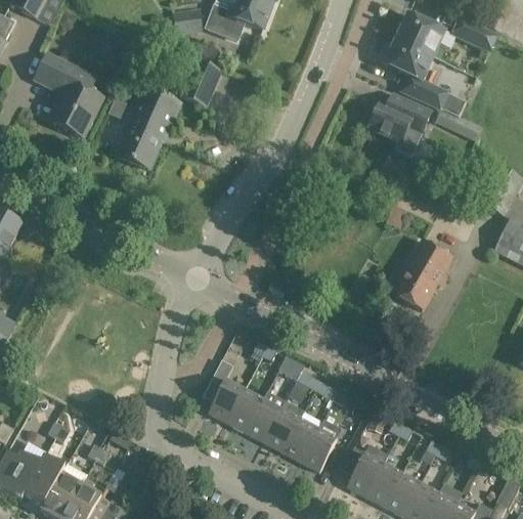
[(12,0),(10,4),(50,26),(62,0),(12,0)]
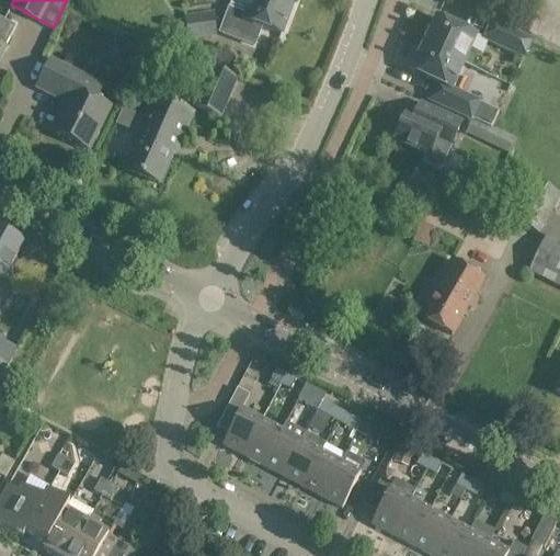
[(232,4),(224,31),(254,42),(261,24),(262,22),(282,30),(293,0),(250,0),(248,9),(232,4)]
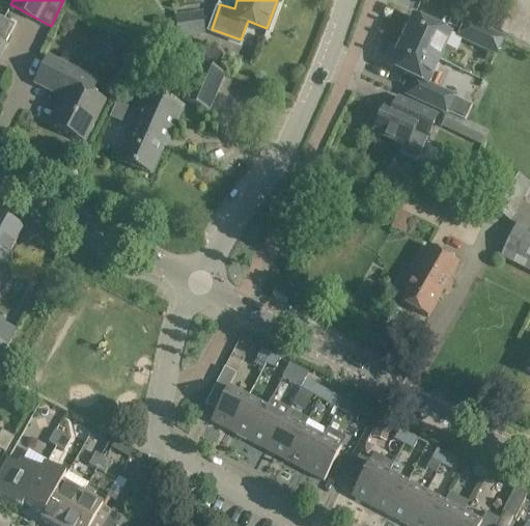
[(203,7),(175,11),(178,35),(206,31),(203,7)]
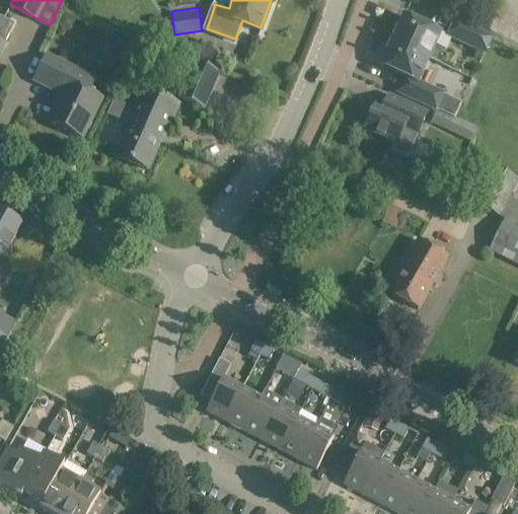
[(64,11),(58,23),(70,29),(76,17),(64,11)]
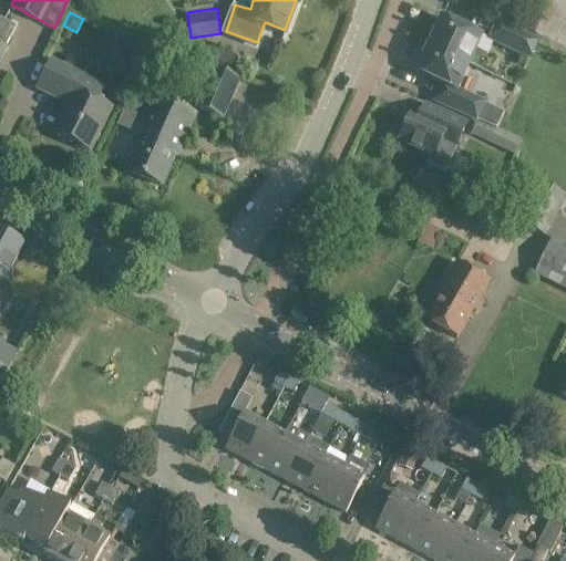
[(0,14),(0,58),(7,45),(6,45),(17,23),(0,14)]
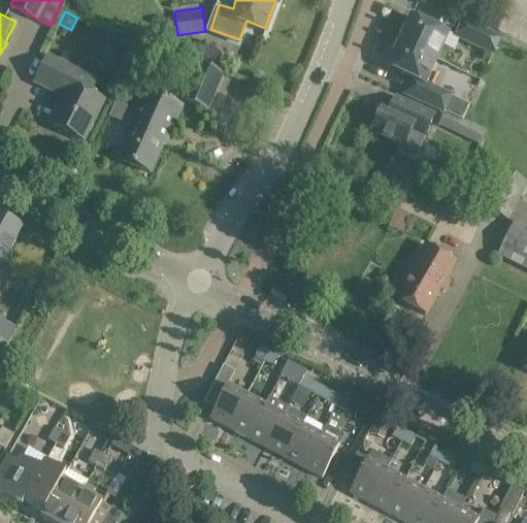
[(410,17),(399,38),(437,56),(443,42),(454,47),(459,36),(455,34),(449,31),(425,20),(412,13),(410,17)]
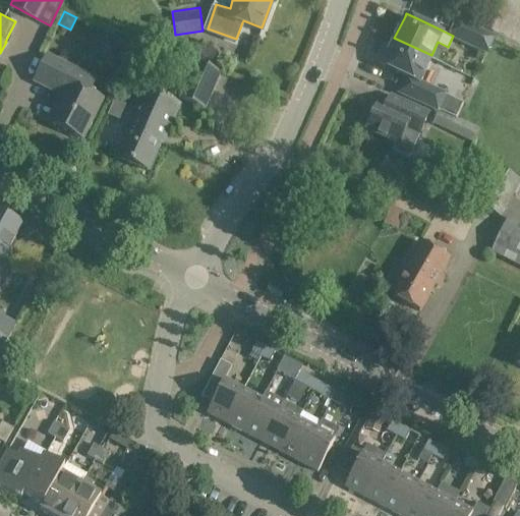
[(456,18),(449,34),(453,36),(486,51),(494,36),(495,35),(488,32),(457,16),(456,18)]
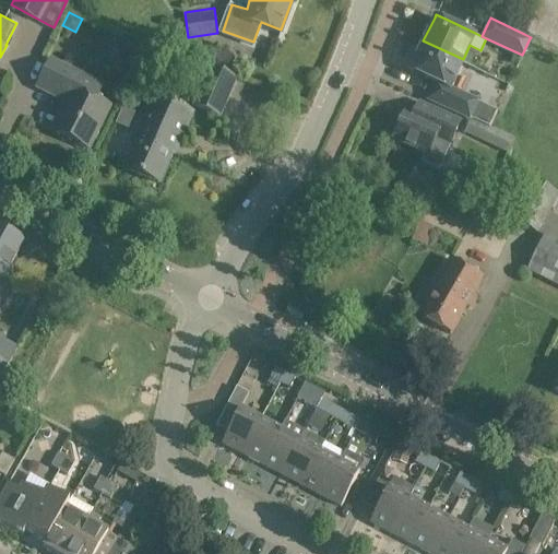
[(464,113),(471,116),(478,99),(450,86),(463,59),(423,40),(422,45),(416,45),(411,57),(414,60),(411,68),(437,80),(429,96),(464,113)]
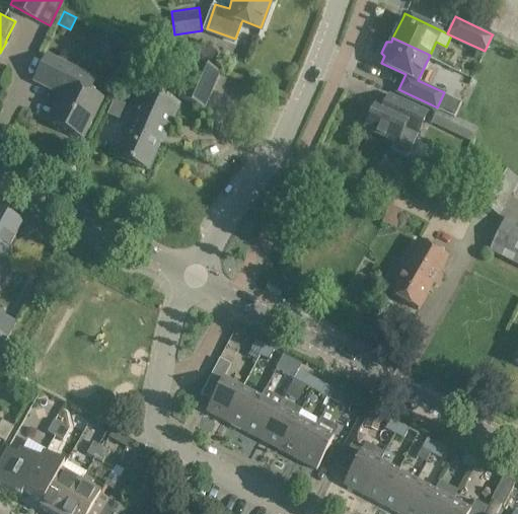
[(83,136),(102,96),(89,89),(95,77),(48,53),(34,78),(54,87),(57,82),(65,85),(49,119),(83,136)]
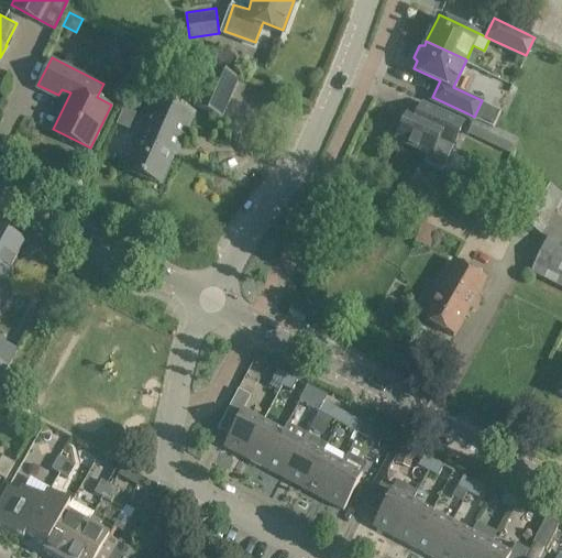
[(199,59),(187,86),(198,90),(201,91),(196,104),(222,115),(240,76),(211,64),(210,65),(199,59)]
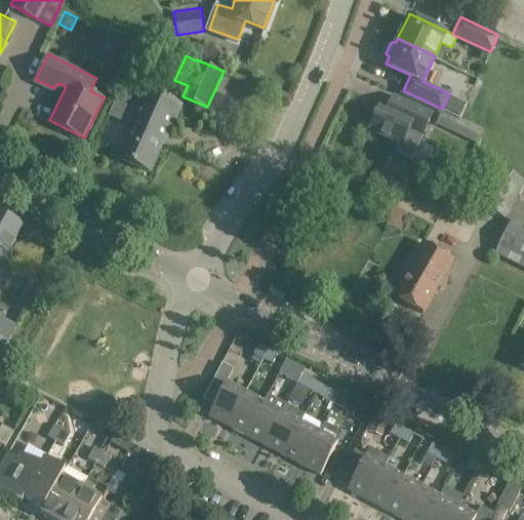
[(163,141),(180,103),(146,87),(129,125),(130,126),(118,155),(149,168),(162,140),(163,141)]
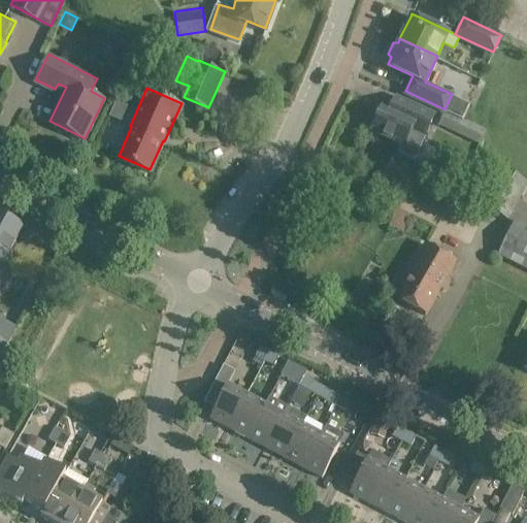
[(390,104),(384,102),(371,128),(404,142),(412,128),(425,134),(435,112),(395,93),(390,104)]
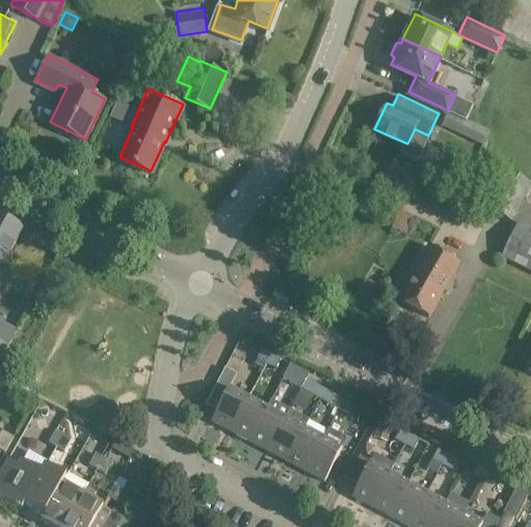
[(442,123),(469,135),(474,123),(448,110),(442,123)]
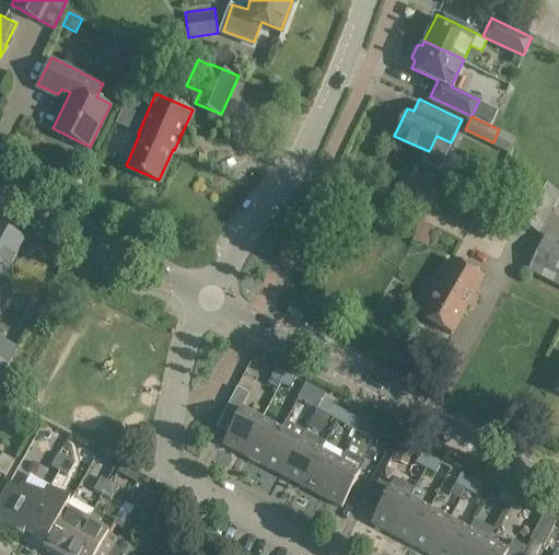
[(509,152),(516,138),(499,129),(493,142),(492,145),(509,152)]
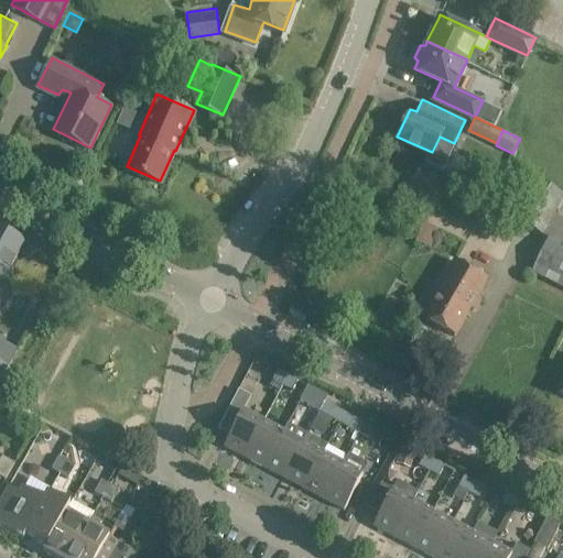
[(562,216),(553,211),(562,196),(562,193),(537,178),(522,204),(515,217),(549,237),(533,266),(562,281),(562,216)]
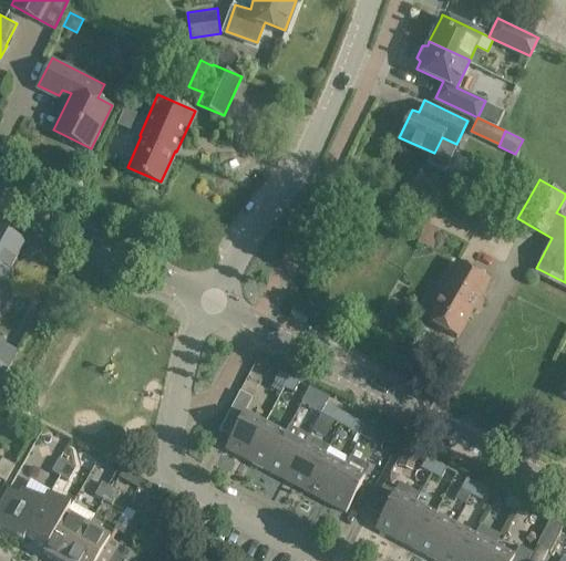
[(426,220),(419,239),(434,246),(442,228),(426,220)]
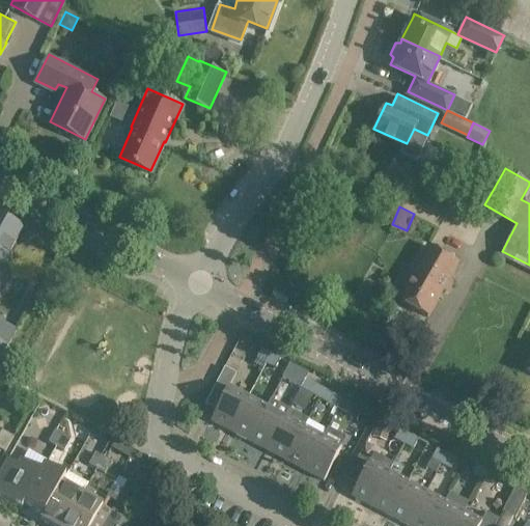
[(0,231),(9,216),(0,211),(0,231)]
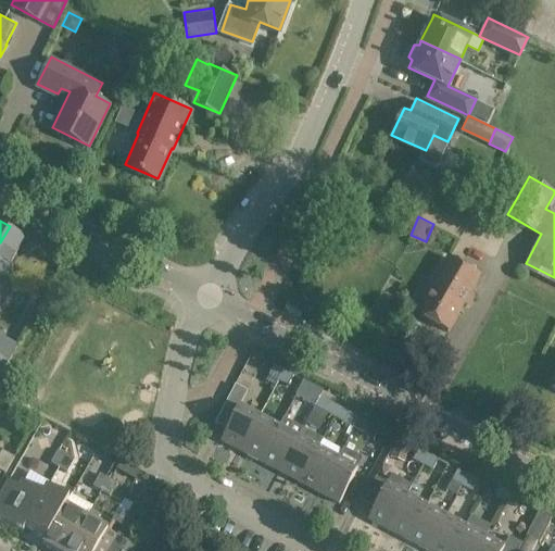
[(0,303),(22,266),(11,261),(25,236),(10,226),(0,242),(0,303)]
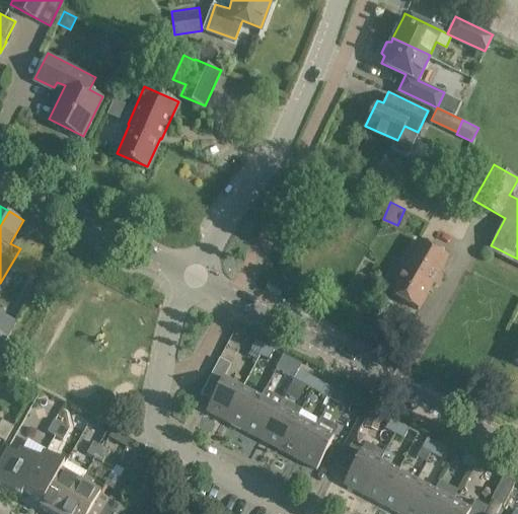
[(445,274),(439,271),(448,253),(420,237),(389,290),(419,306),(433,282),(438,285),(445,274)]
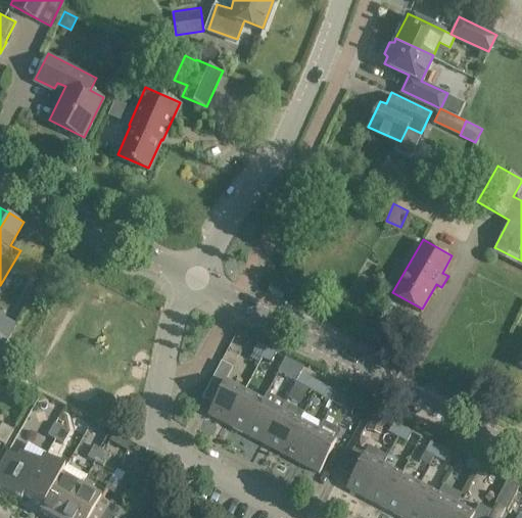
[(253,349),(263,355),(268,345),(258,340),(253,349)]
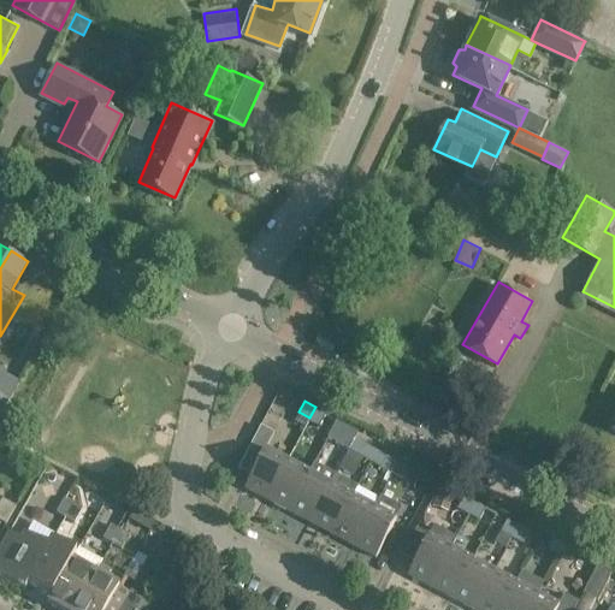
[(315,407),(309,418),(320,424),(326,413),(315,407)]
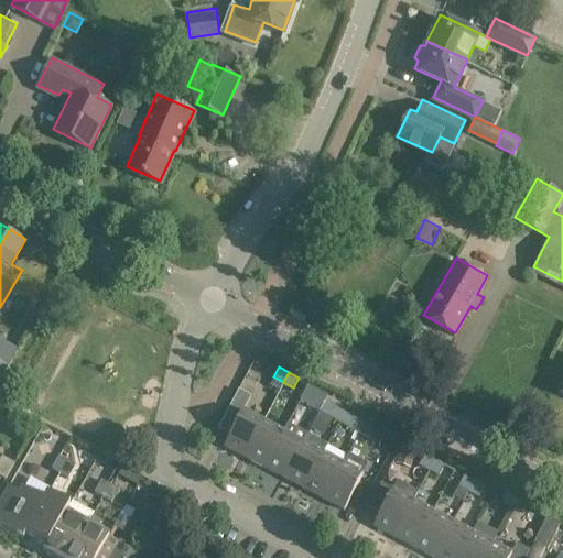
[(309,383),(301,398),(320,408),(321,408),(325,400),(328,394),(328,393),(318,387),(309,383)]
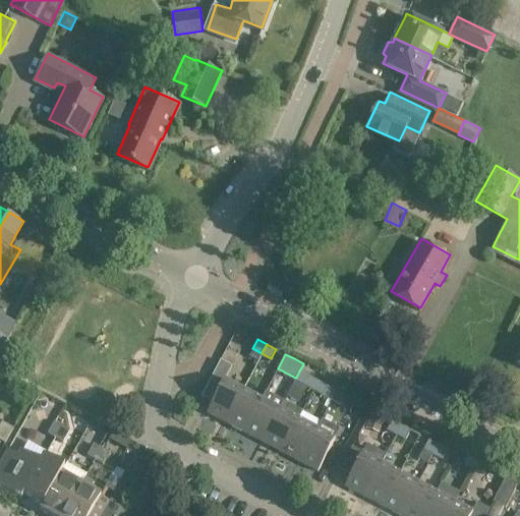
[(318,379),(308,374),(303,383),(312,388),(318,379)]
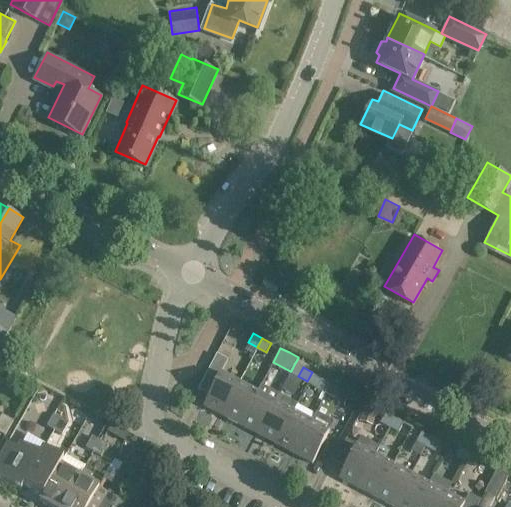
[(204,403),(222,412),(238,381),(221,372),(217,380),(204,403)]
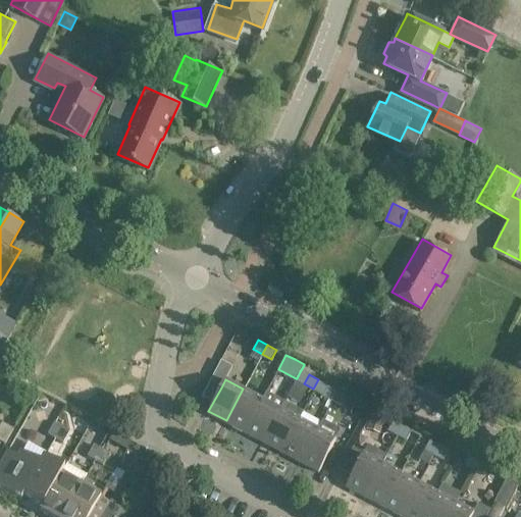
[(337,390),(318,379),(313,389),(332,399),(337,390)]
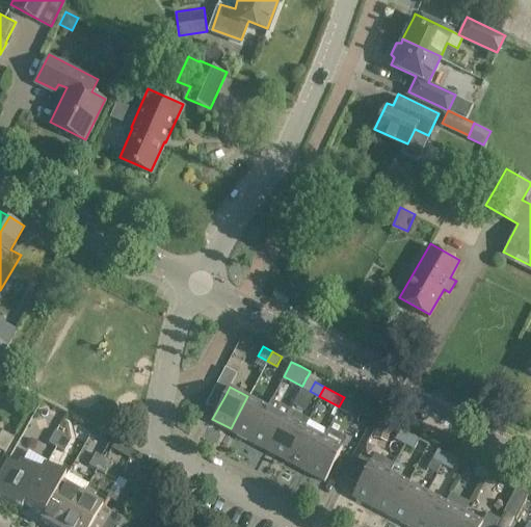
[(249,439),(267,406),(247,396),(231,428),(249,439)]
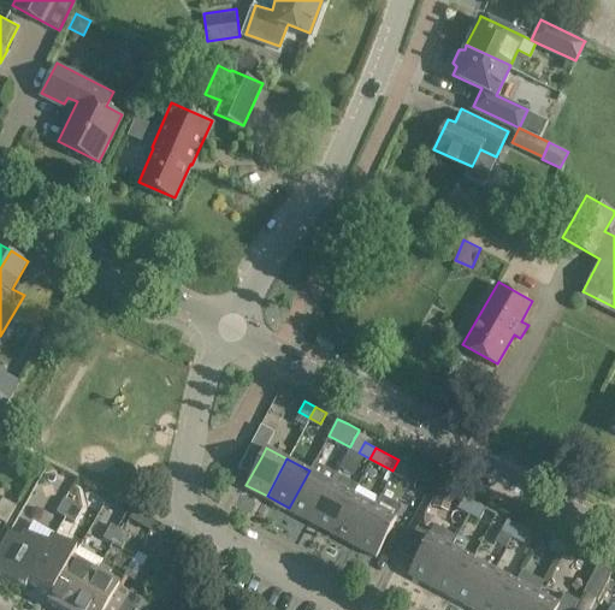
[(311,520),(331,483),(336,472),(314,460),(309,471),(289,508),(311,520)]
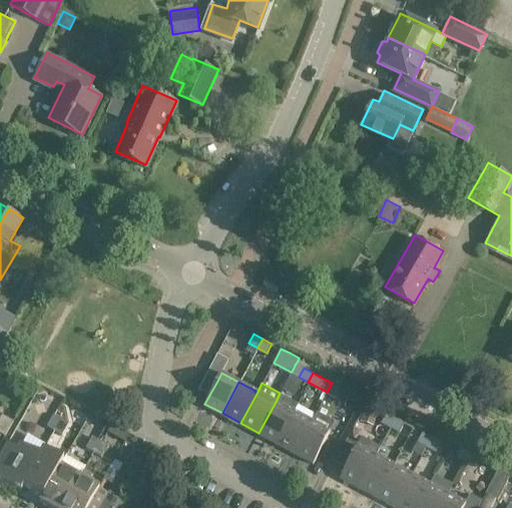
[(332,383),(327,392),(336,397),(341,388),(332,383)]
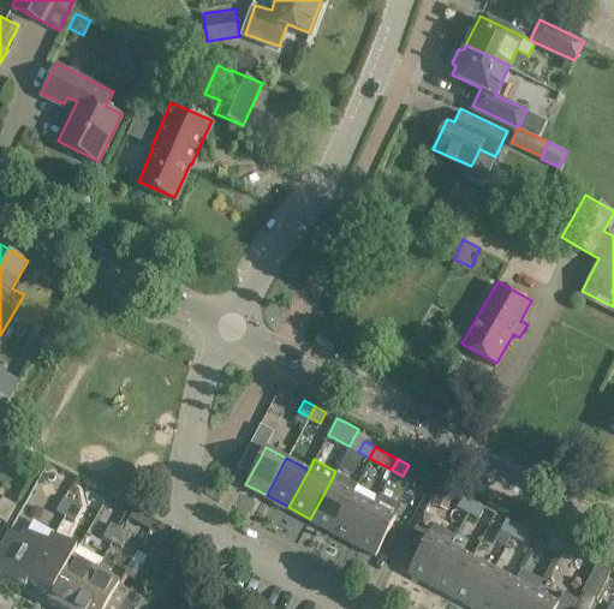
[(332,530),(352,493),(357,482),(335,471),(331,482),(310,519),(332,530)]
